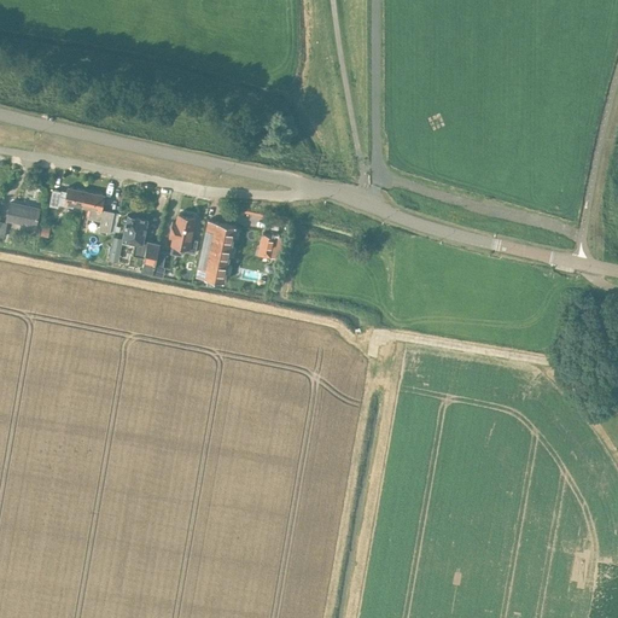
[(52,190),(50,205),(58,207),(58,204),(71,207),(73,204),(82,207),(85,198),(86,191),(66,187),(66,192),(52,190)]
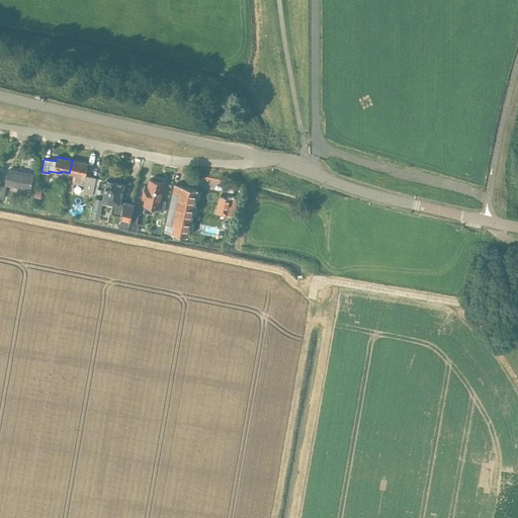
[(71,166),(69,173),(75,174),(73,183),(84,185),(83,193),(85,193),(92,194),(95,195),(95,194),(96,189),(99,178),(96,177),(88,176),(86,175),(88,163),(72,160),(71,166)]
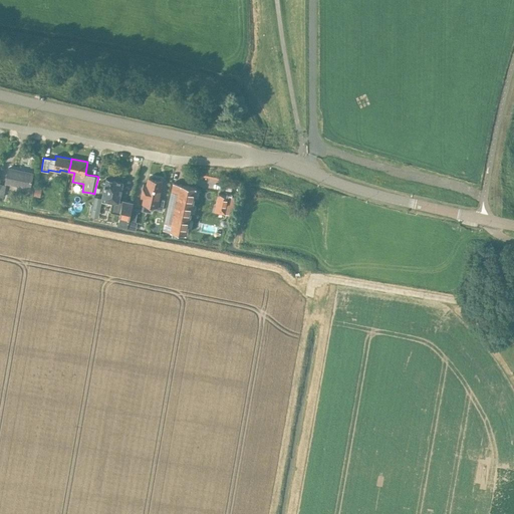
[(29,188),(32,173),(8,168),(5,183),(29,188)]
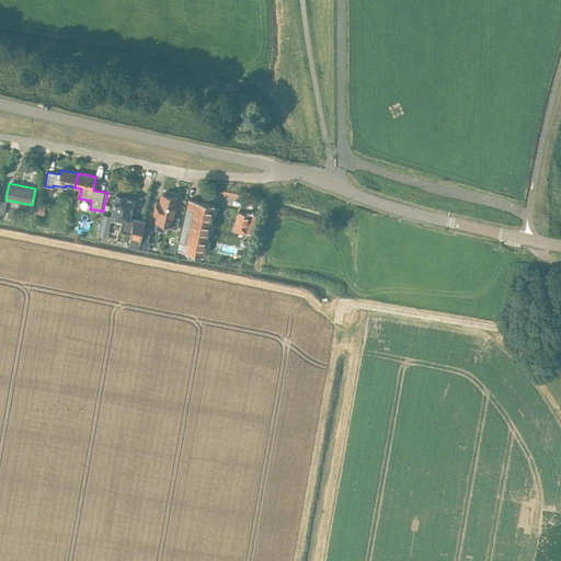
[(156,201),(152,215),(156,215),(155,221),(156,222),(155,229),(164,231),(164,227),(176,229),(179,218),(174,217),(178,196),(160,193),(159,201),(158,202),(156,201)]
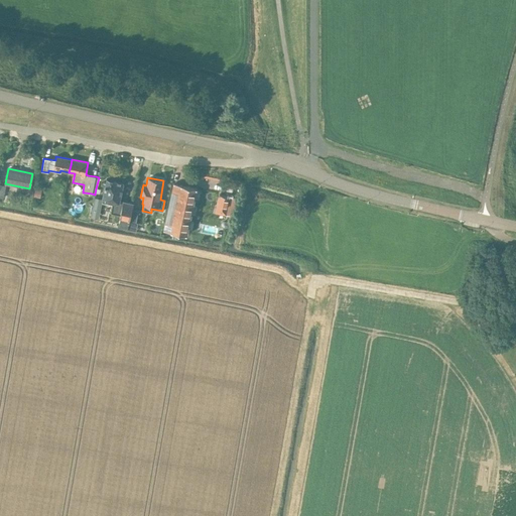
[(102,200),(101,200),(113,203),(115,203),(115,204),(112,203),(110,213),(120,215),(119,220),(118,226),(127,228),(129,222),(133,203),(123,201),(122,203),(120,202),(124,182),(116,181),(111,180),(106,178),(102,199),(102,200)]
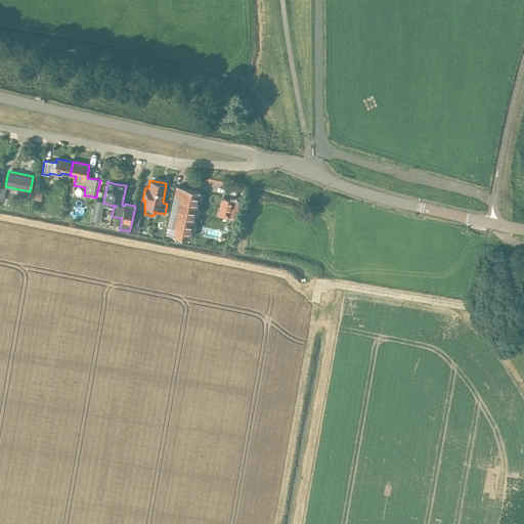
[(170,214),(166,233),(190,238),(201,190),(176,185),(170,214)]
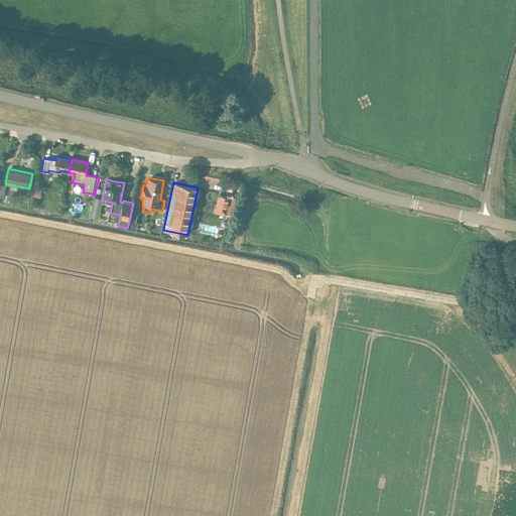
[(35,187),(33,197),(39,198),(41,189),(35,187)]
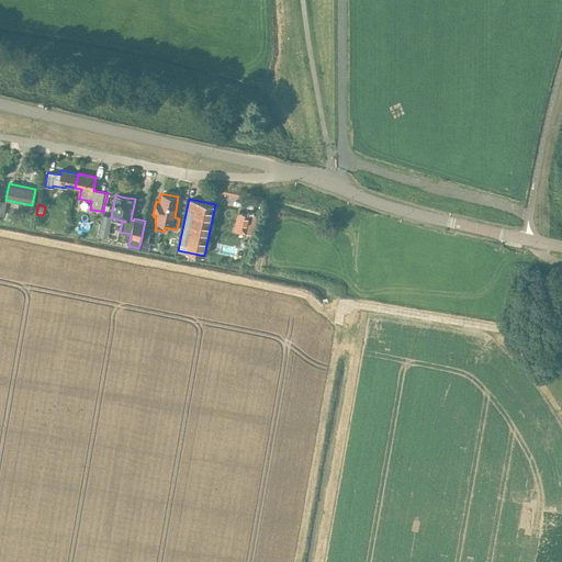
[(238,212),(235,225),(245,227),(243,233),(246,234),(246,233),(253,234),(256,216),(238,212)]
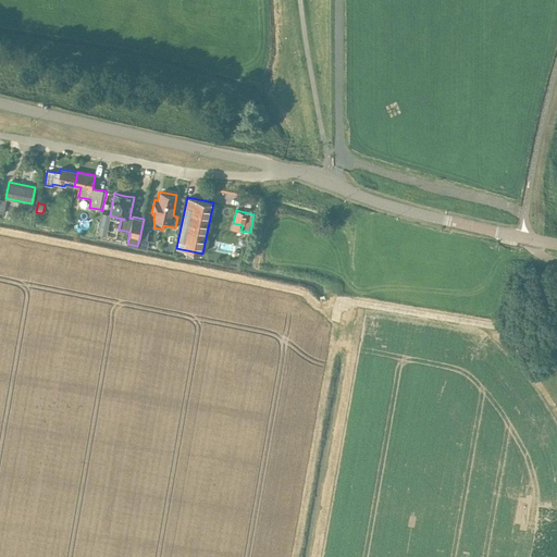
[(145,231),(143,245),(170,250),(172,237),(145,231)]
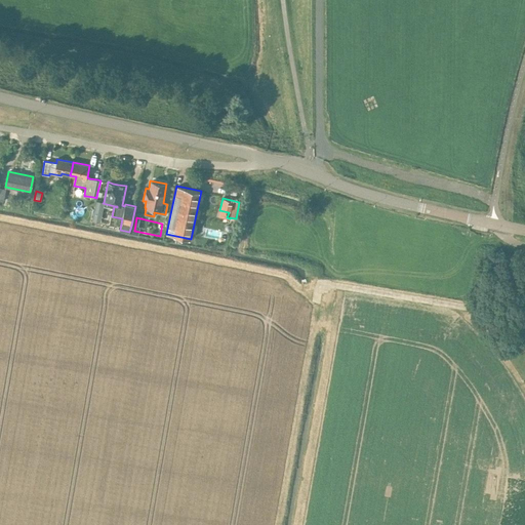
[(195,230),(193,239),(202,241),(203,241),(205,232),(195,230)]
